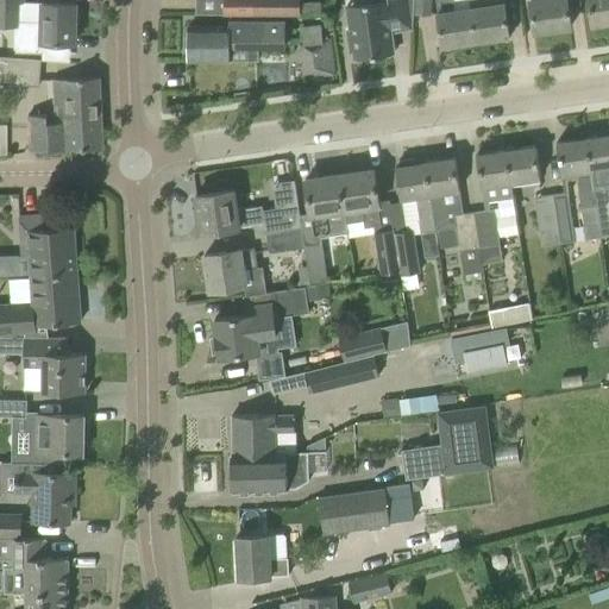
[(24,4),(24,0),(0,0),(0,25),(25,26),(24,42),(75,43),(76,4),(46,2),(46,4),(24,4)]
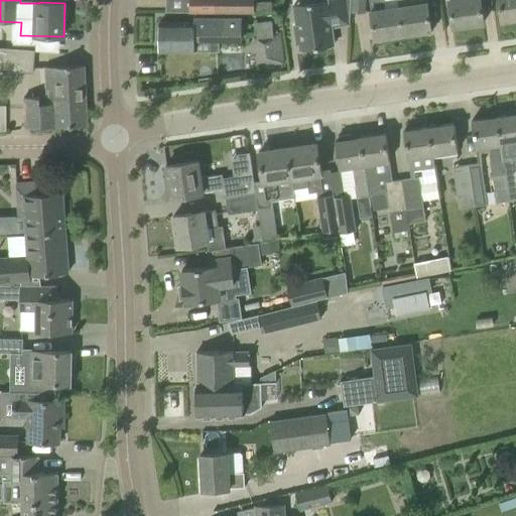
[(187,0),(188,12),(215,12),(214,0),(187,0)]
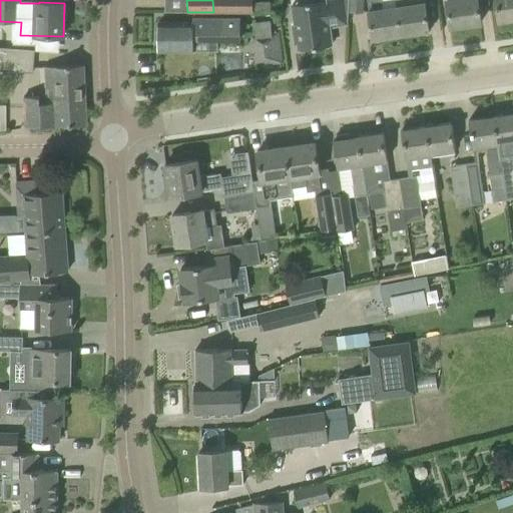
[(252,0),(212,0),(213,12),(252,12),(252,0)]
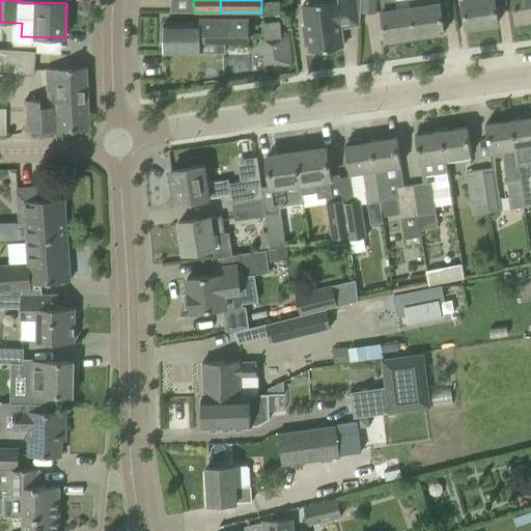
[(360,0),(333,0),(329,1),(329,6),(303,10),(305,26),(303,26),(306,46),(308,45),(309,51),(343,46),(340,27),(360,25),(360,16),(360,0)]
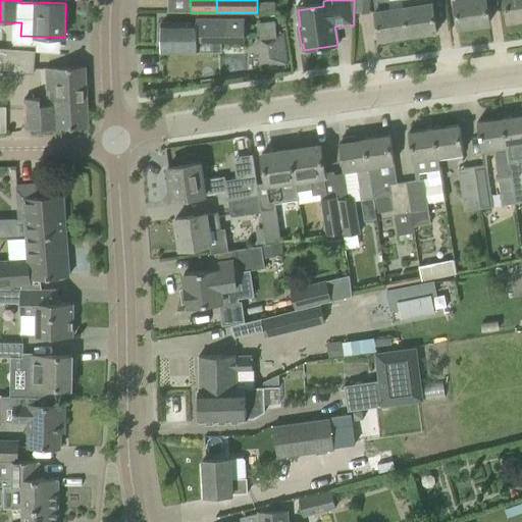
[(354,0),(354,15),(369,16),(369,0),(354,0)]
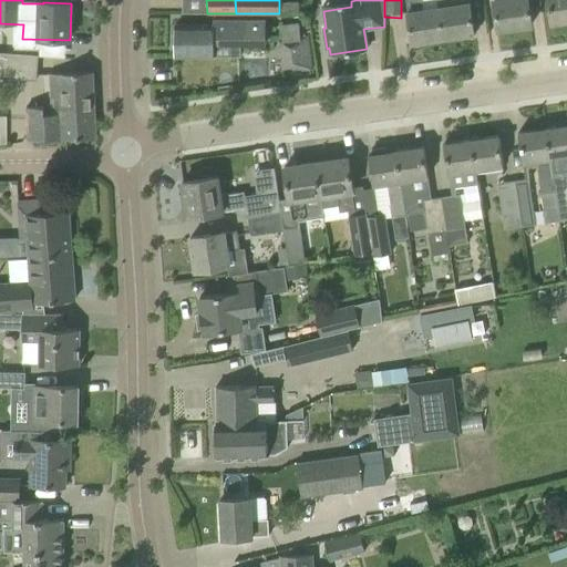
[(436,0),(404,0),(411,43),(443,38),(436,0)]
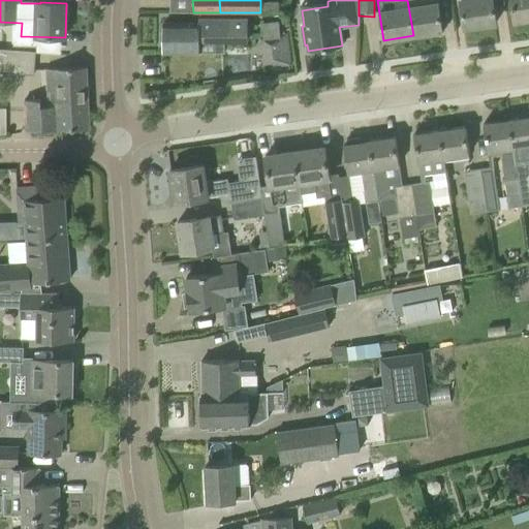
[(442,31),(439,10),(437,0),(407,0),(413,35),(442,31)]
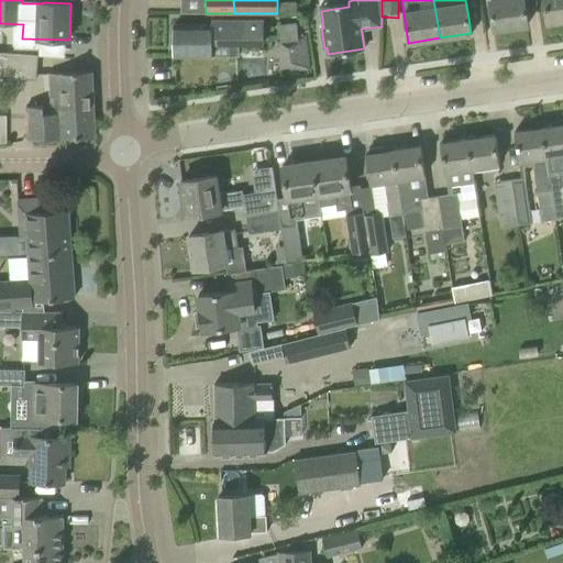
[(489,0),(492,8),(495,30),(528,24),(523,0),(489,0)]
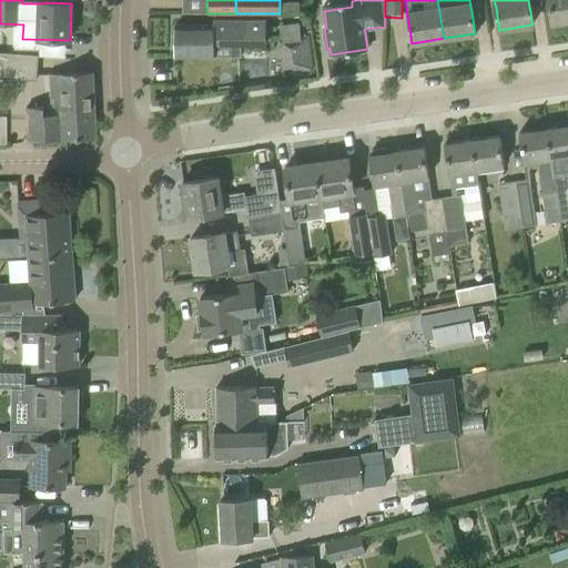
[(567,19),(567,0),(549,0),(553,22),(567,19)]
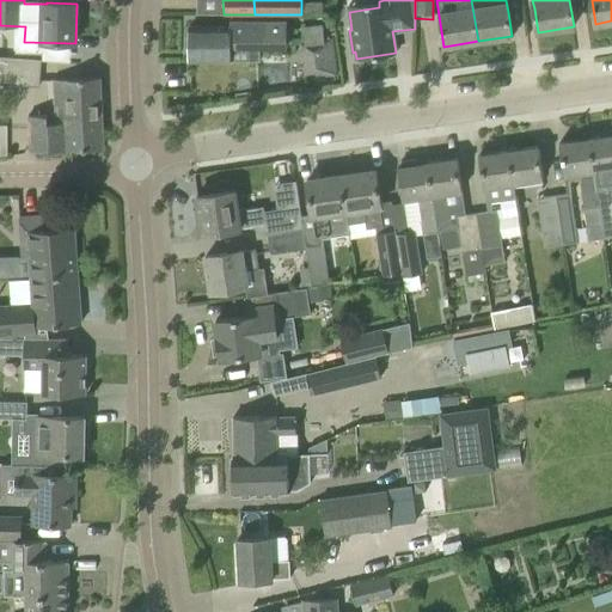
[(189,61),(231,61),(231,47),(287,47),(287,22),(279,22),(258,22),(230,22),(230,26),(189,26),(189,61)]
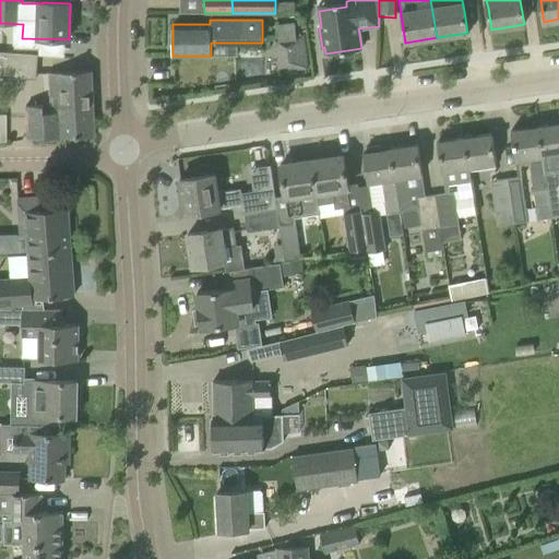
[(305,33),(296,34),(295,21),(271,24),(277,70),(309,66),(305,33)]
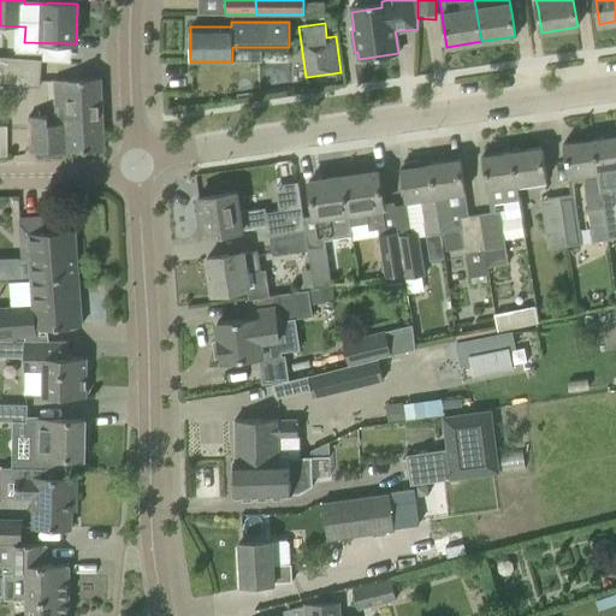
[(0,83),(40,87),(42,61),(15,60),(0,58),(0,83)]
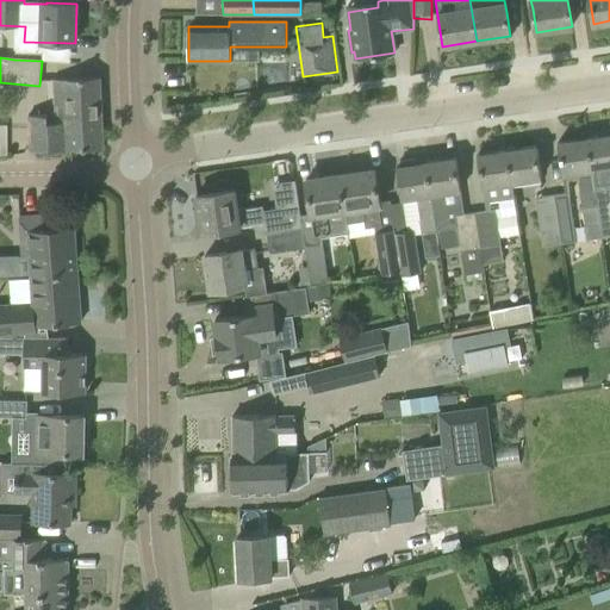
[(67,104),(67,123),(50,124),(50,114),(29,116),(30,151),(103,149),(99,78),(55,79),(56,105),(67,104)]
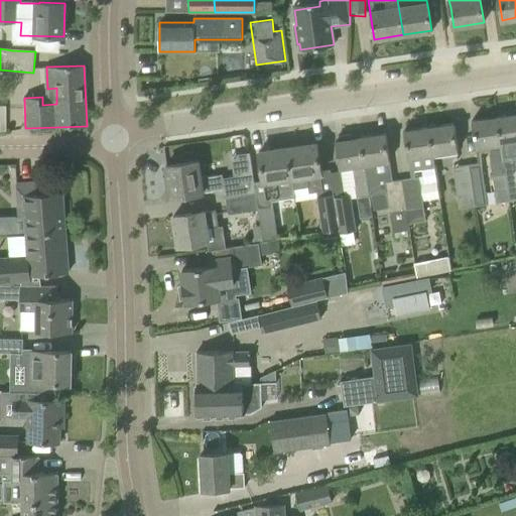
[(515,113),(497,117),(505,174),(515,173),(513,159),(515,158),(515,113)]
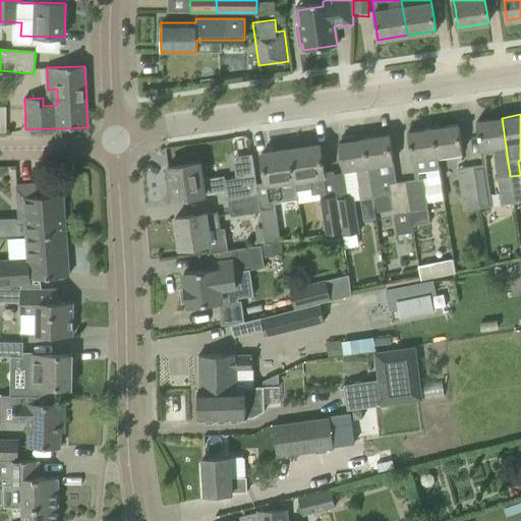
[(510,176),(502,118),(476,121),(480,150),(495,148),(503,204),(514,203),(510,176)]
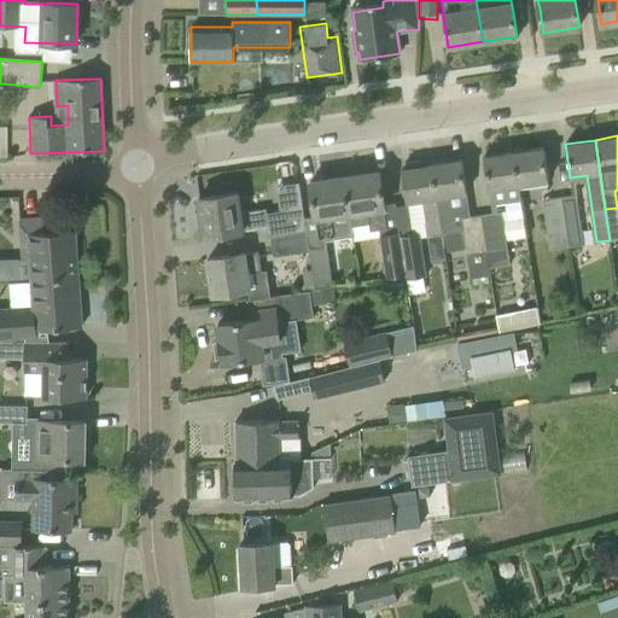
[(543,147),(513,152),(518,185),(548,181),(543,147)]
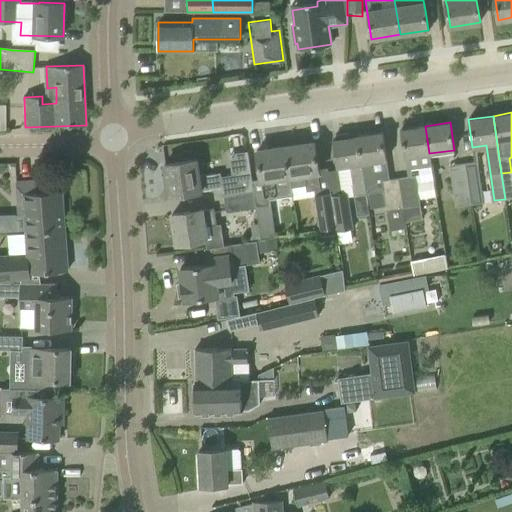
[(429,153),(425,126),(400,129),(404,157),(405,157),(407,170),(431,166),(429,153)]
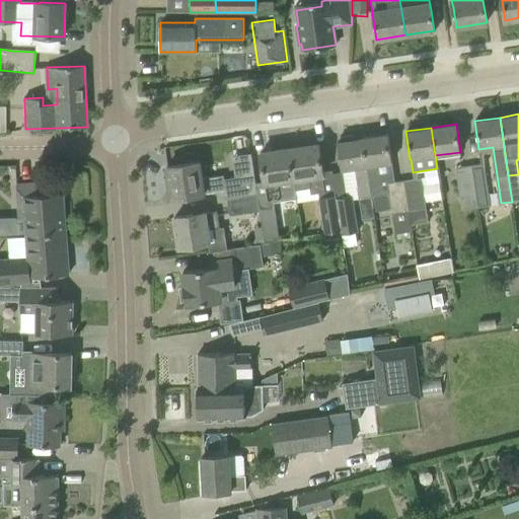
[(390,182),(395,181),(391,161),(387,134),(363,138),(371,196),(388,194),(386,182),(390,182)]
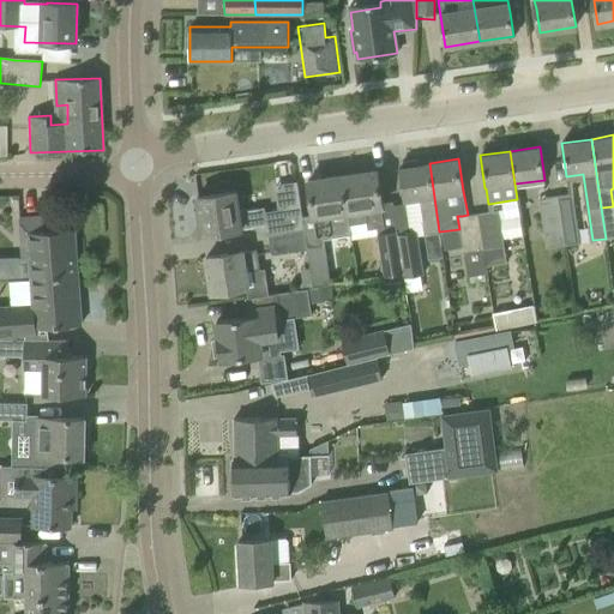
[(398,235),(403,275),(404,277),(423,275),(417,236),(439,232),(429,163),(399,167),(403,191),(404,200),(409,233),(398,235)]
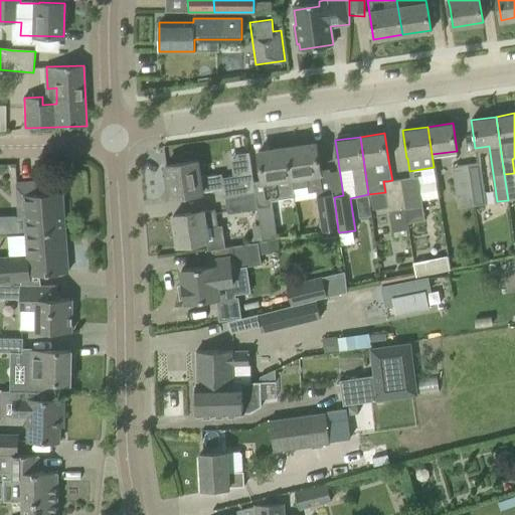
[(316,143),(287,147),(293,189),(294,189),(307,187),(308,192),(323,190),(316,143)]
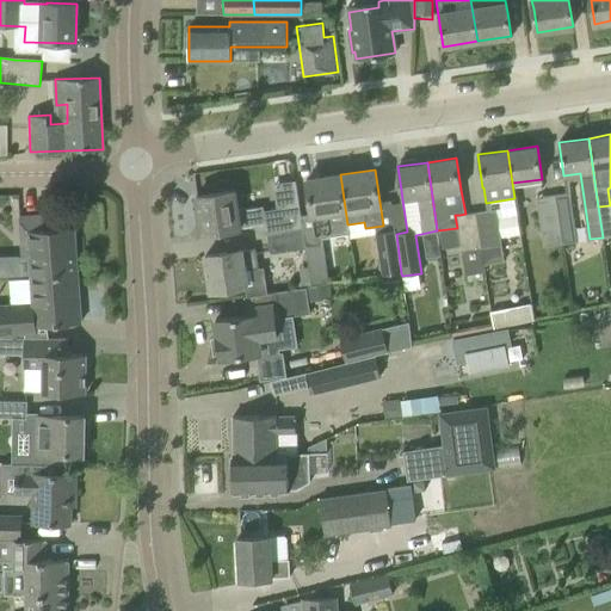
[(347,224),(340,174),(306,180),(314,235),(321,235),(322,239),(350,233),(349,224),(347,224)]
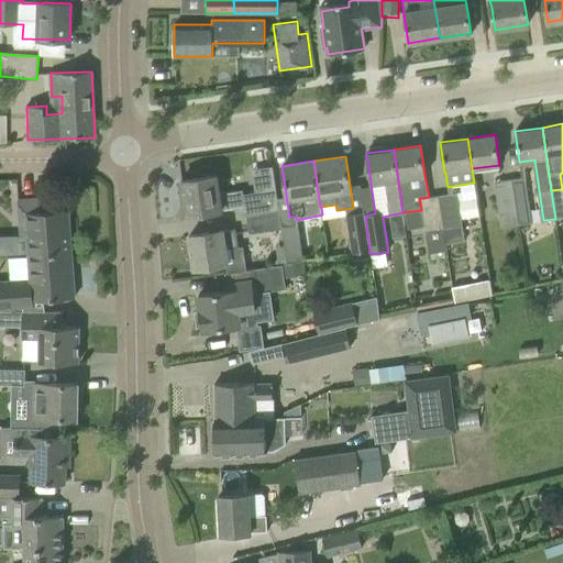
[(277,202),(272,167),(253,170),(258,206),(277,202)]
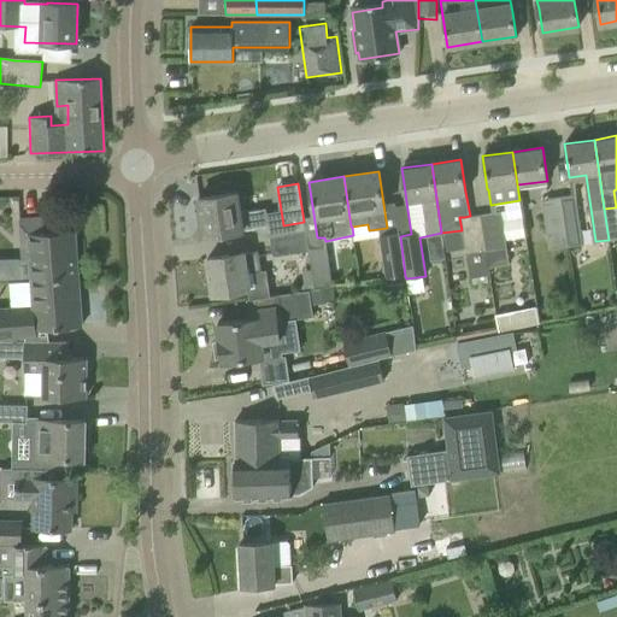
[(268,227),(265,209),(239,212),(236,193),(199,198),(204,236),(268,227)]
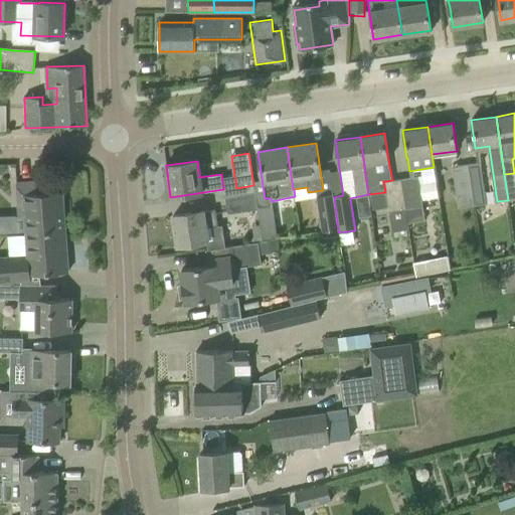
[(480,163),(468,165),(474,205),(486,204),(480,163)]
